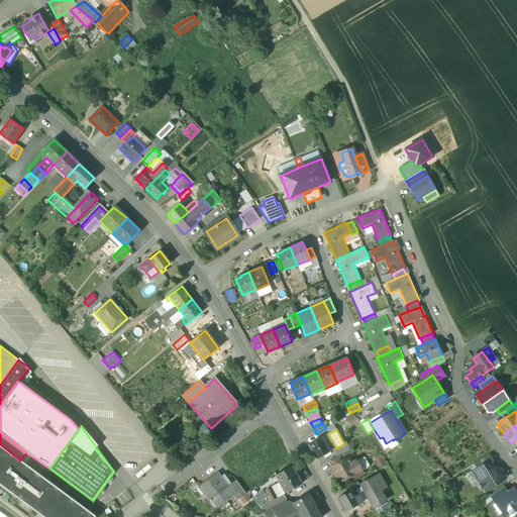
[(336,448),(328,434),(321,438),(329,452),(334,449),(336,448)]
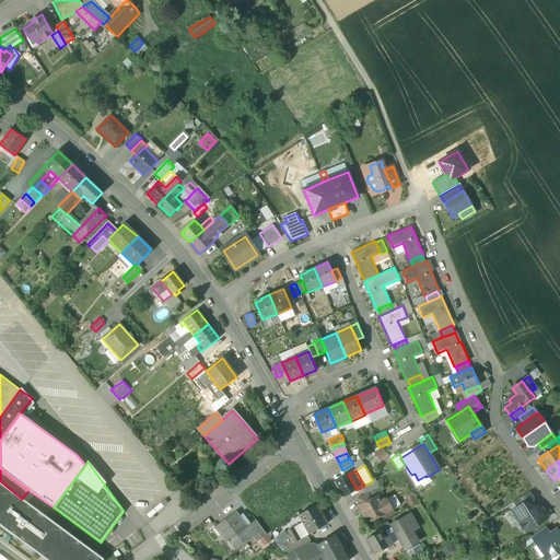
[(357,490),(348,475),(335,481),(343,497),(350,493),(352,497),(358,493),(357,490)]
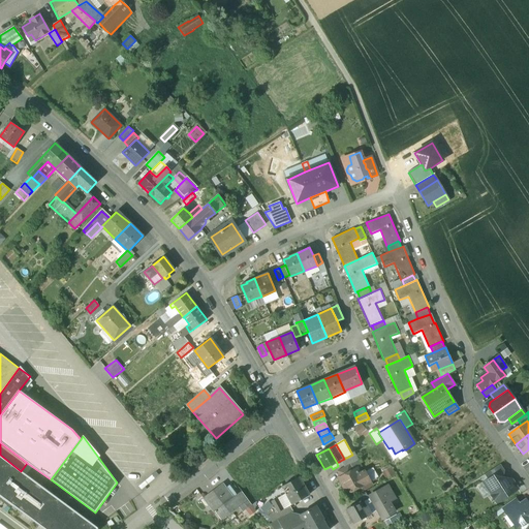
[(344,459),(342,460),(345,467),(358,460),(353,454),(352,455),(344,459)]
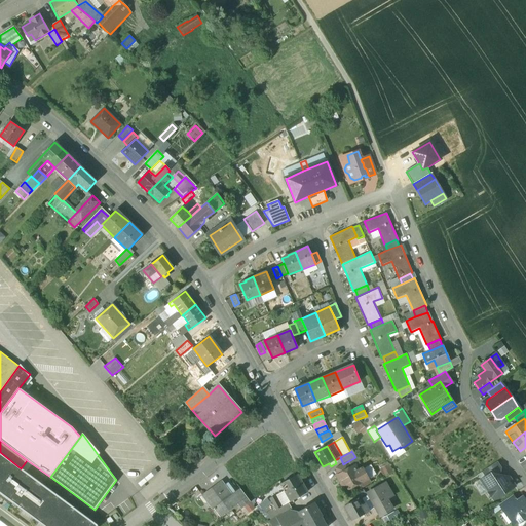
[(21,468),(0,452),(0,492),(44,525),(97,525),(96,525),(21,468)]
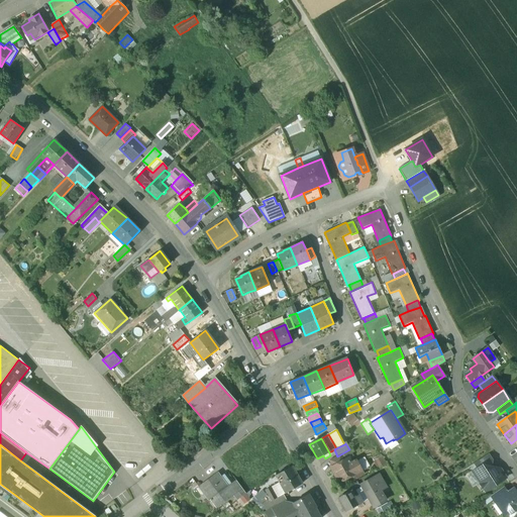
[(341,454),(330,460),(333,466),(344,459),(341,454)]
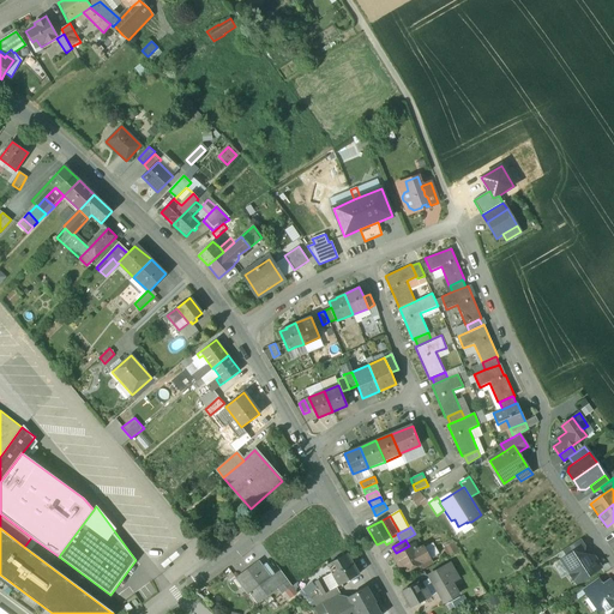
[(581,540),(563,551),(566,557),(573,553),(584,555),(585,546),(581,540)]
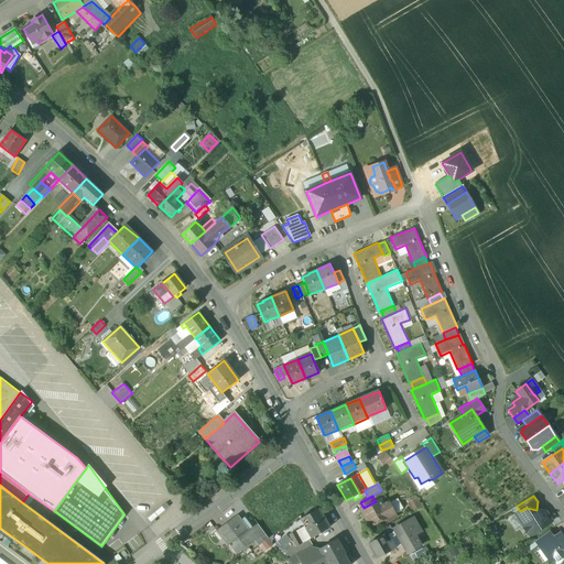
[(408,503),(412,511),(421,506),(416,498),(408,503)]
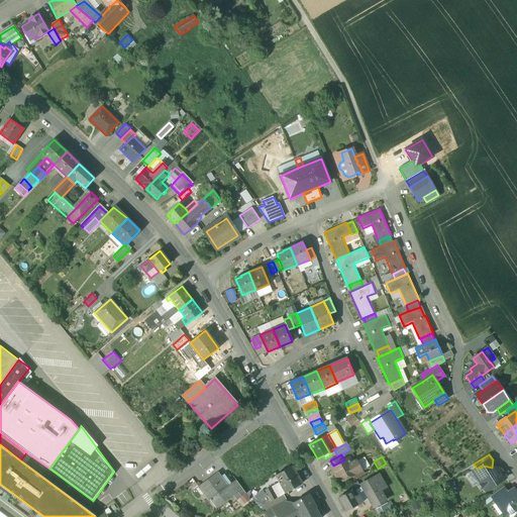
[(333,466),(331,467),(340,483),(356,473),(351,462),(348,457),(344,459),(333,466)]
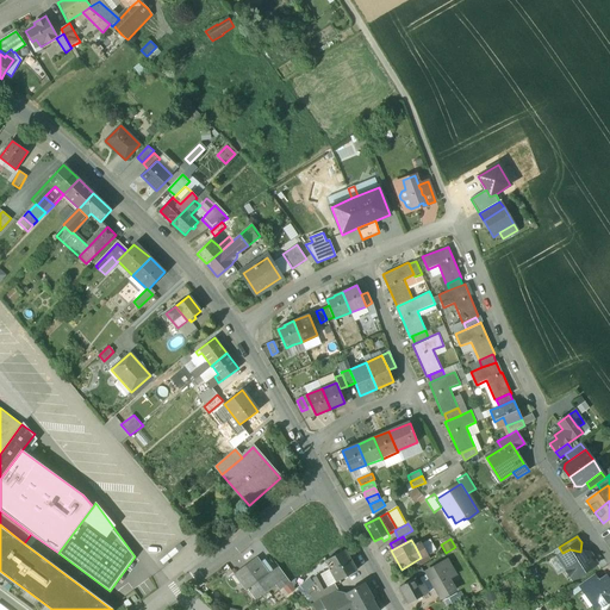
[(427,555),(419,542),(415,546),(421,558),(427,555)]
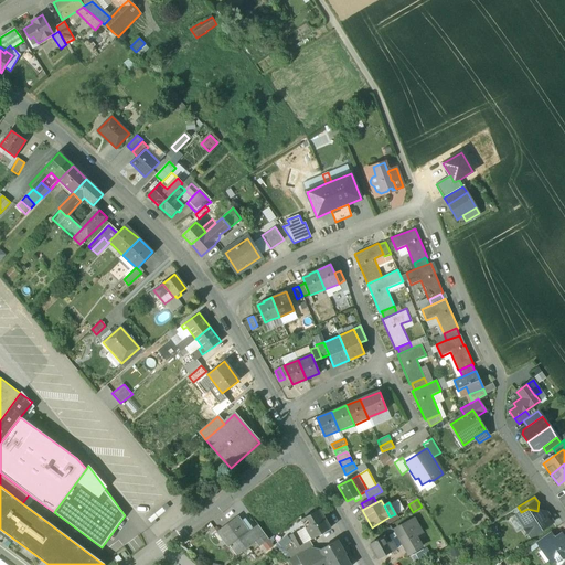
[(537,511),(528,509),(521,512),(516,515),(531,536),(552,522),(546,513),(543,515),(539,514),(537,511)]
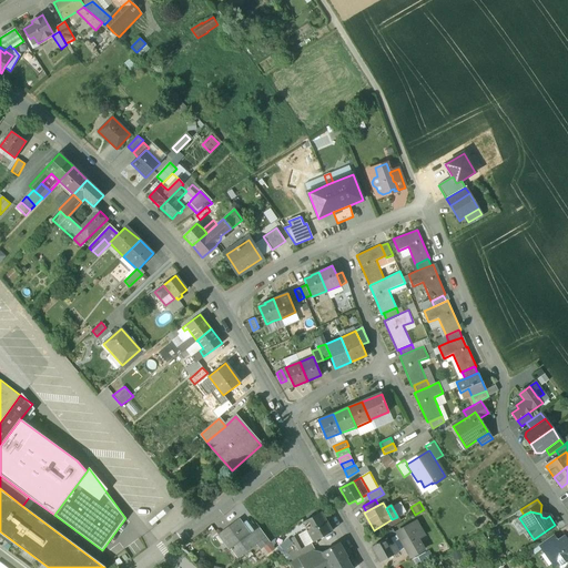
[(321,513),(303,521),(314,541),(318,539),(320,541),(327,537),(326,535),(332,531),(321,513)]
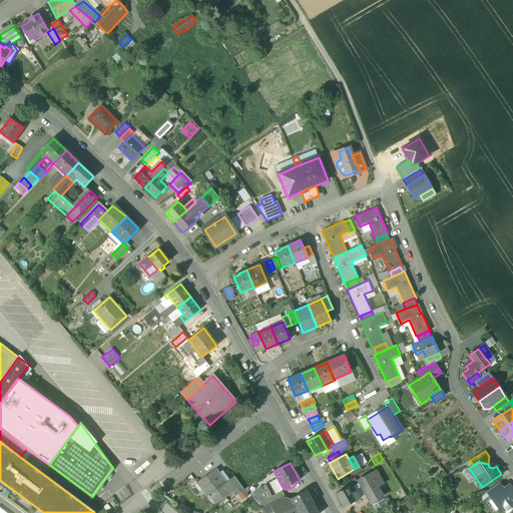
[(216,469),(197,483),(207,497),(209,496),(215,504),(232,491),(235,489),(228,481),(226,483),(216,469)]
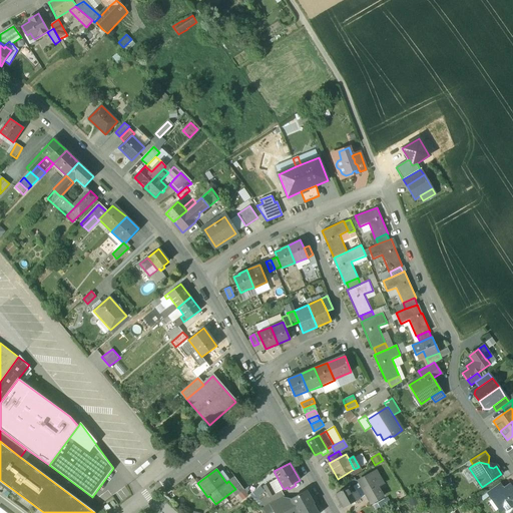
[(376,471),(371,475),(375,482),(380,479),(376,471)]
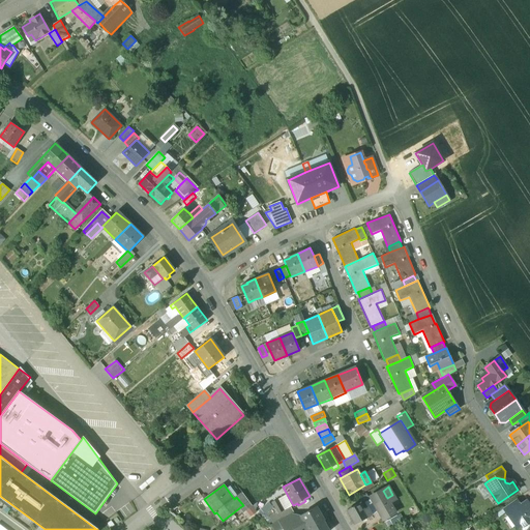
[(383,491),(365,500),(366,502),(373,500),(383,520),(395,512),(387,498),(383,491)]
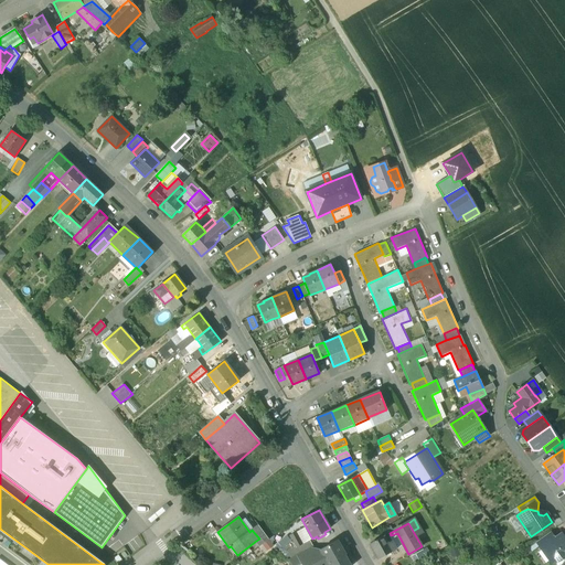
[(269,540),(258,525),(252,530),(259,539),(256,541),(259,546),(269,540)]
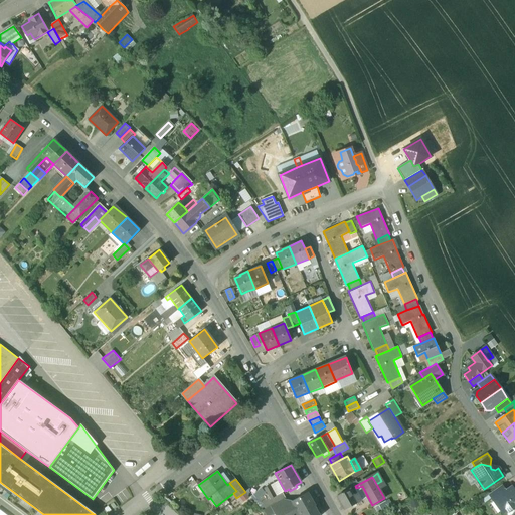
[(442,483),(444,490),(454,489),(452,481),(442,483)]
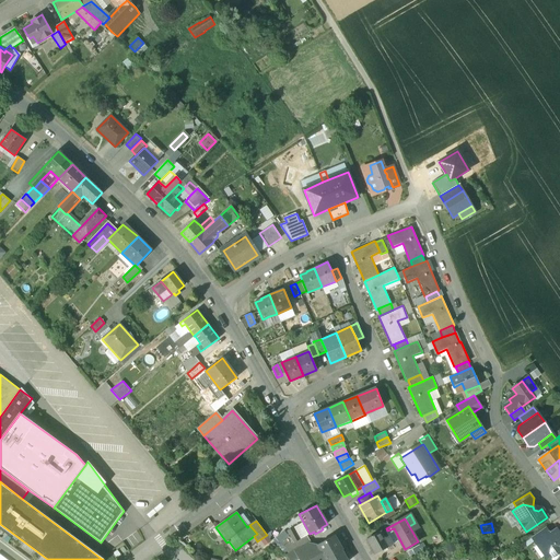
[(545,527),(532,537),(537,544),(550,534),(545,527)]
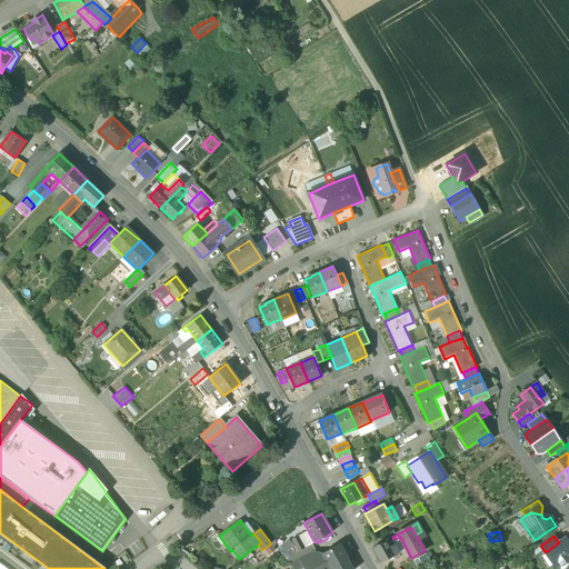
[(285,550),(289,557),(303,548),(297,537),(291,540),(292,543),(285,550)]
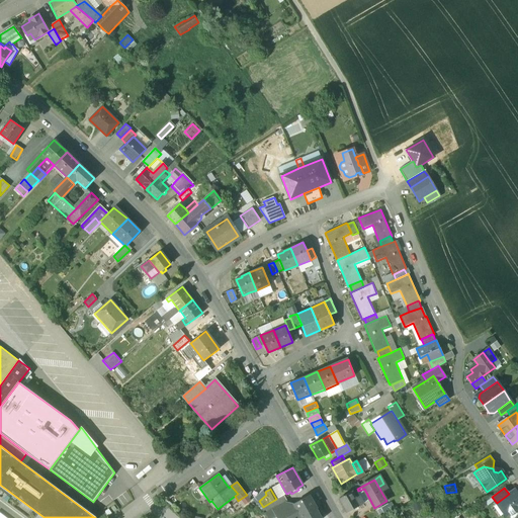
[(509,494),(497,503),(505,516),(510,513),(512,513),(516,510),(517,507),(517,506),(517,494),(515,490),(509,494)]
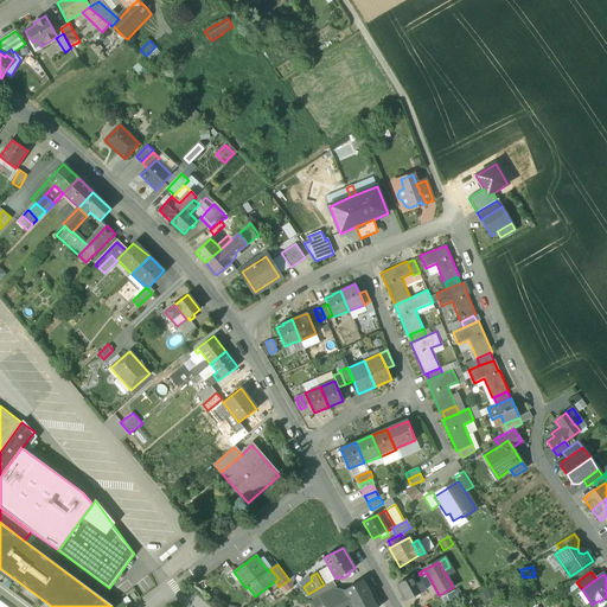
[(411,576),(397,585),(407,601),(414,596),(415,599),(420,596),(419,594),(421,593),(420,589),(411,576)]
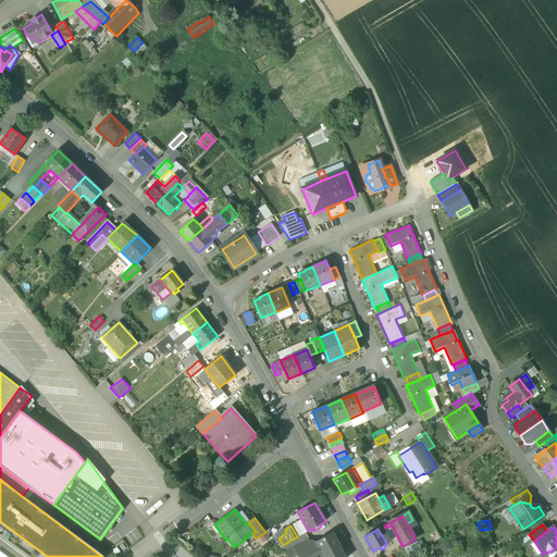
[(270,539),(265,532),(256,539),(260,545),(270,539)]
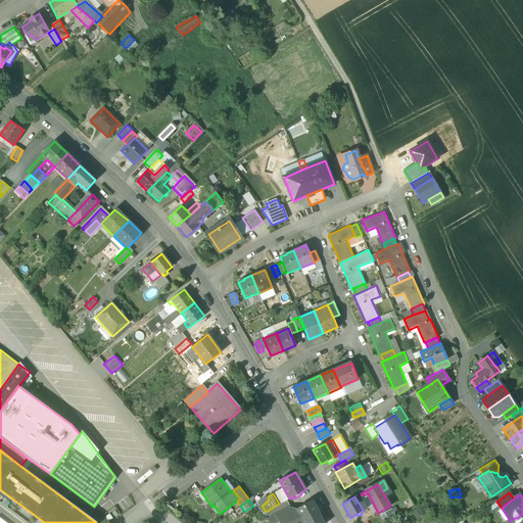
[(312,500),(296,509),(297,511),(304,522),(319,514),(320,513),(312,500)]
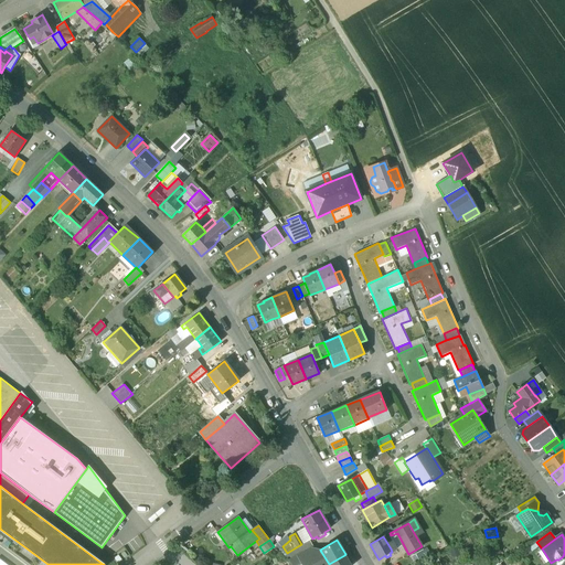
[(312,546),(309,541),(287,553),(290,560),(312,546)]
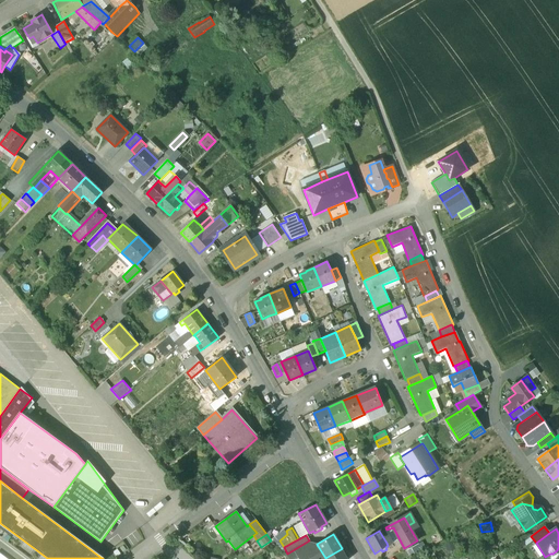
[(443,543),(447,554),(456,550),(453,539),(443,543)]
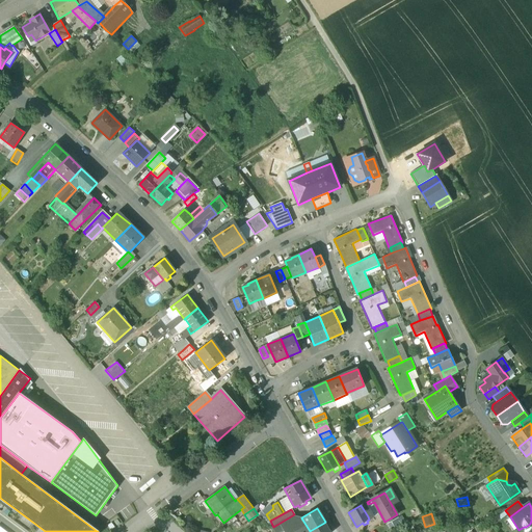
[(292,515),(278,524),(281,528),(275,531),(281,531),(285,530),(296,524),(296,523),(292,515)]
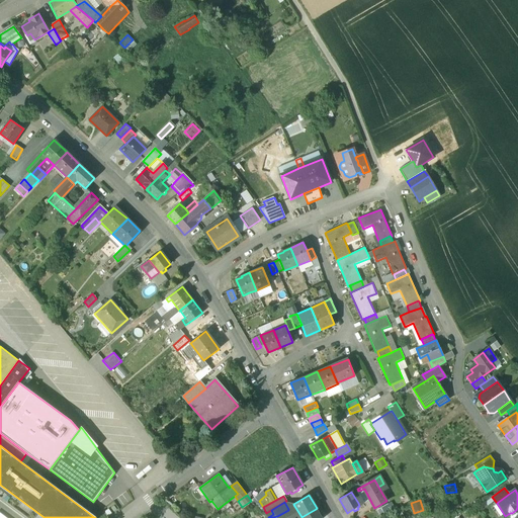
[(375,511),(378,517),(380,517),(395,511),(391,503),(375,511)]
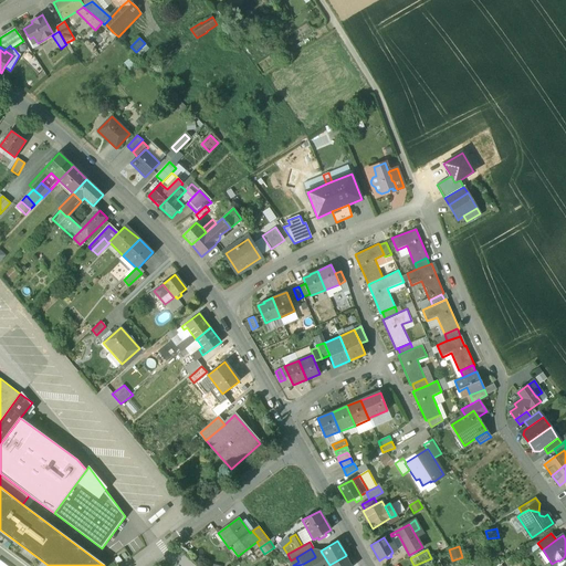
[(315,557),(303,564),(303,565),(327,565),(329,565),(322,553),(315,556),(315,557)]
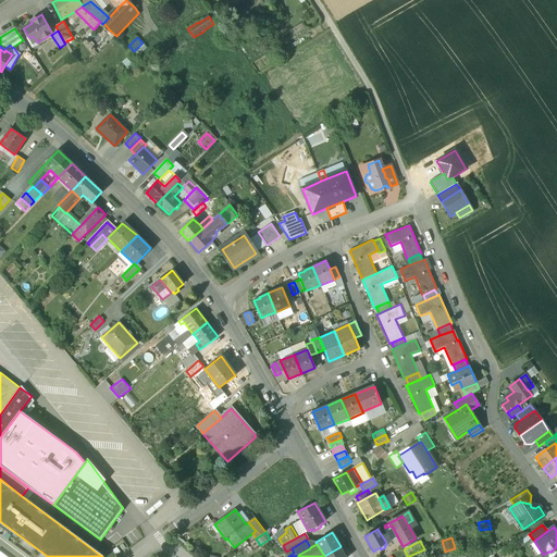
[(345,556),(339,547),(324,556),(345,556)]
